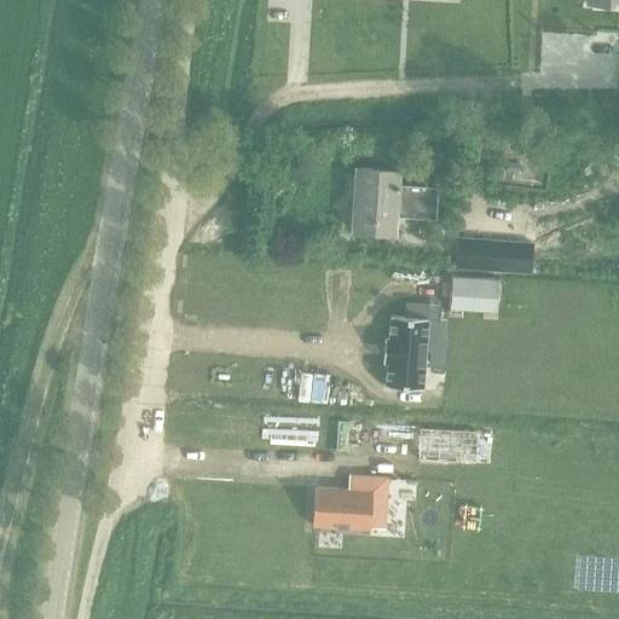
[(509,162),(508,172),(518,173),(519,163),(509,162)]
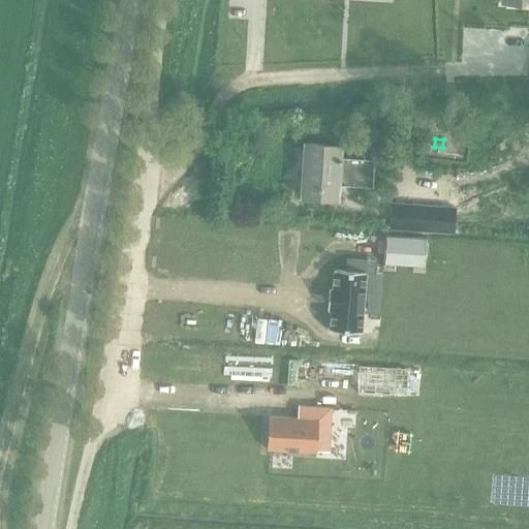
[(300,196),(337,198),(338,185),(372,187),(373,160),(340,158),(340,147),(304,145),(300,196)]
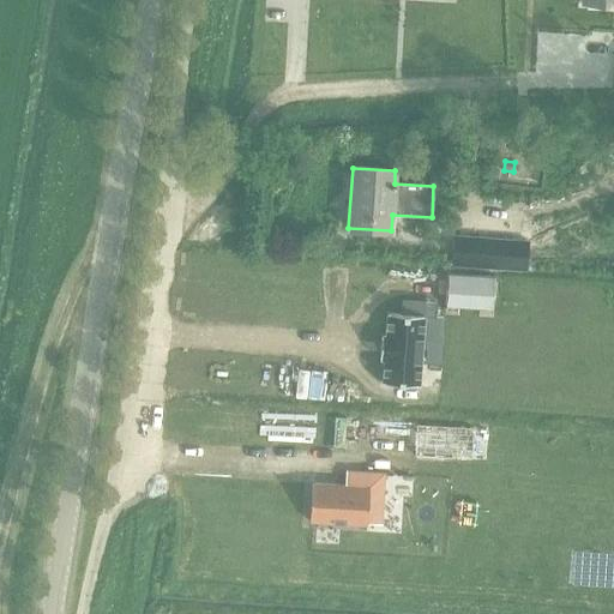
[(455,236),(452,265),(525,271),(528,241),(455,236)]
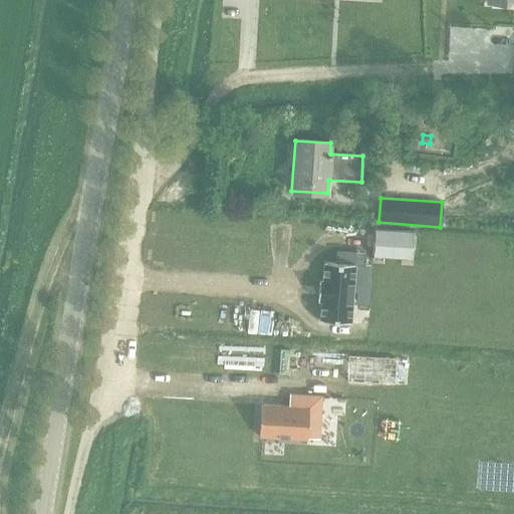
[(368,229),(367,257),(409,260),(410,231),(368,229)]
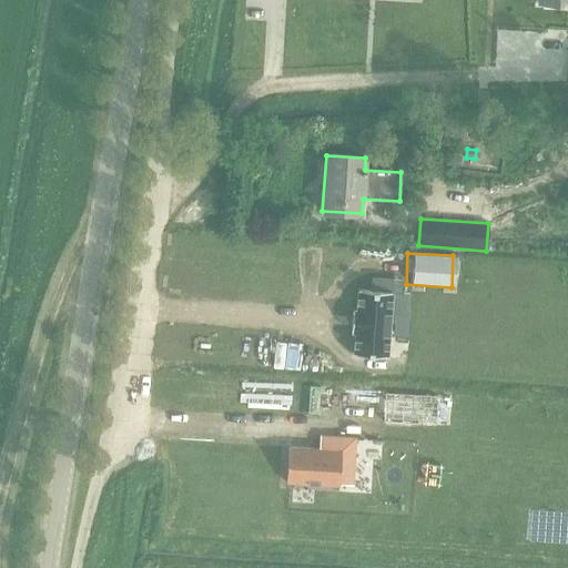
[(353,311),(351,332),(355,333),(354,354),(387,356),(391,315),(401,315),(402,293),(392,292),(393,280),(372,277),(371,291),(358,290),(356,311),(353,311)]
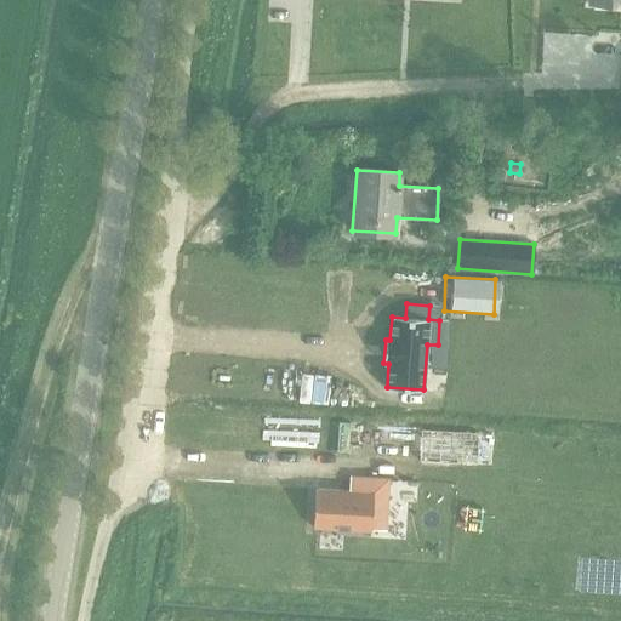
[(439,375),(620,383),(620,337),(442,330),(439,375)]
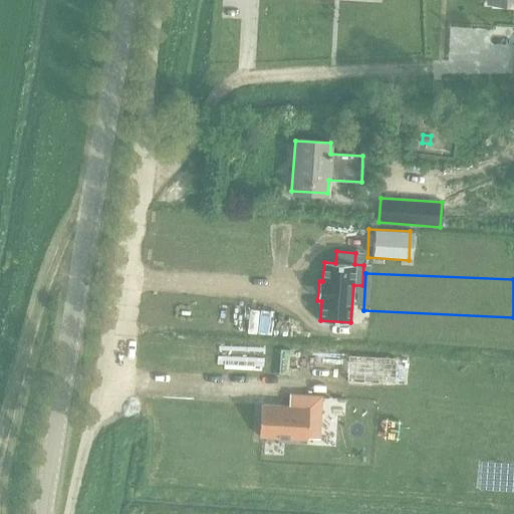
[(259,407),(257,439),(303,442),(304,435),(318,435),(319,397),(287,395),(287,409),(259,407)]
